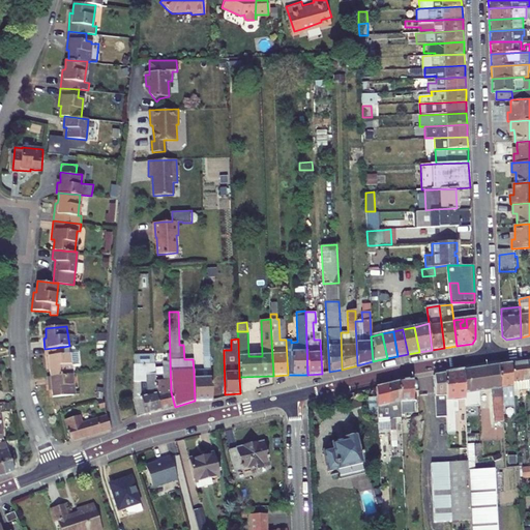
[(49,366),(50,370),(51,377),(71,375),(69,354),(64,355),(63,347),(45,349),(47,366),(49,366)]
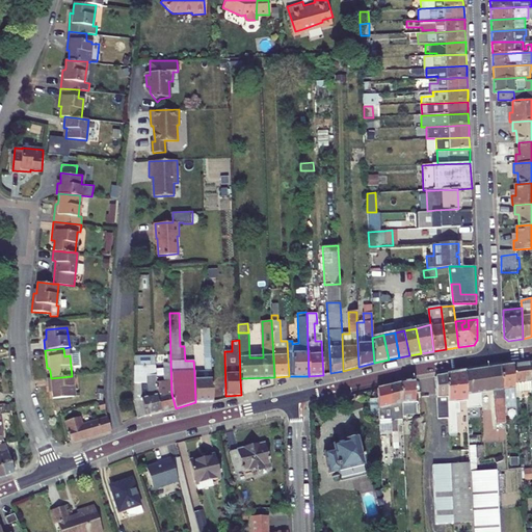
[(205,372),(194,372),(195,402),(212,402),(210,349),(204,349),(205,372)]
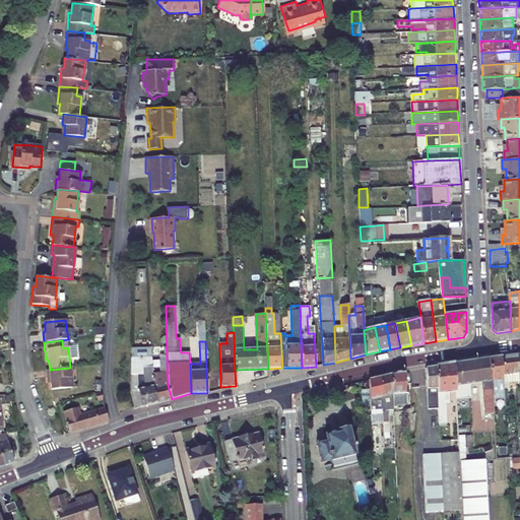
[(135,409),(142,406),(157,403),(152,386),(152,374),(151,351),(136,352),(137,368),(143,367),(144,388),(139,389),(139,376),(137,376),(131,376),(130,392),(135,409)]
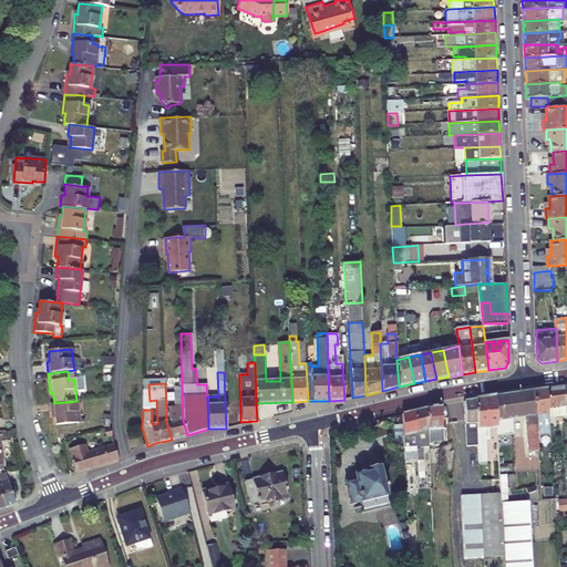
[(566,389),(566,385),(547,389),(549,425),(555,425),(555,416),(566,415),(566,424),(566,423),(566,389)]
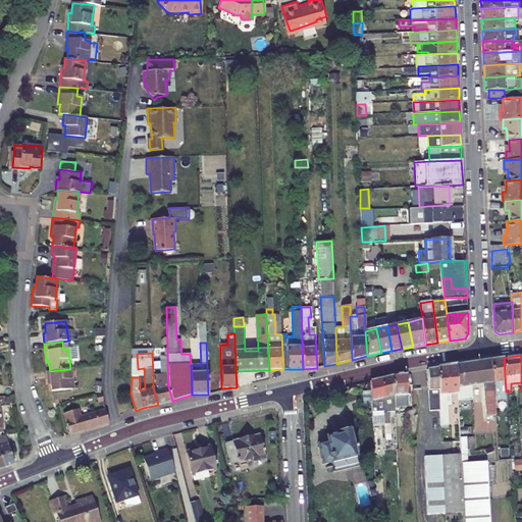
[(153,375),(153,387),(158,405),(172,401),(168,386),(167,356),(160,356),(161,374),(153,375)]
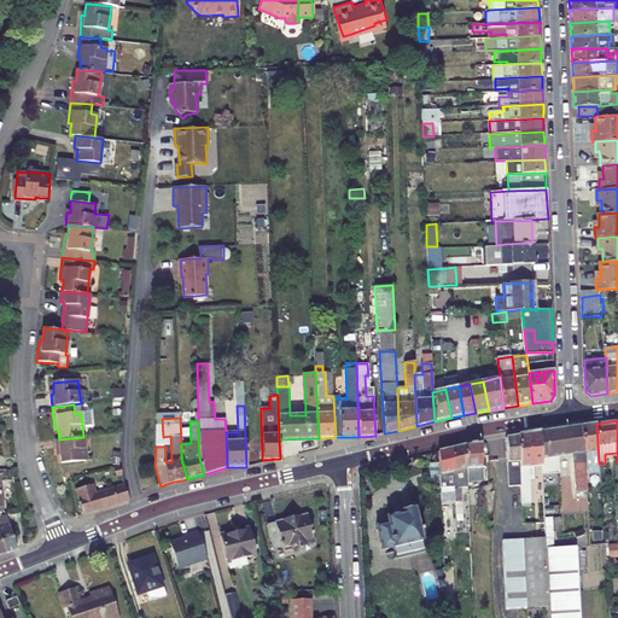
[(590,476),(600,474),(599,464),(596,424),(582,425),(587,483),(590,483),(590,476)]
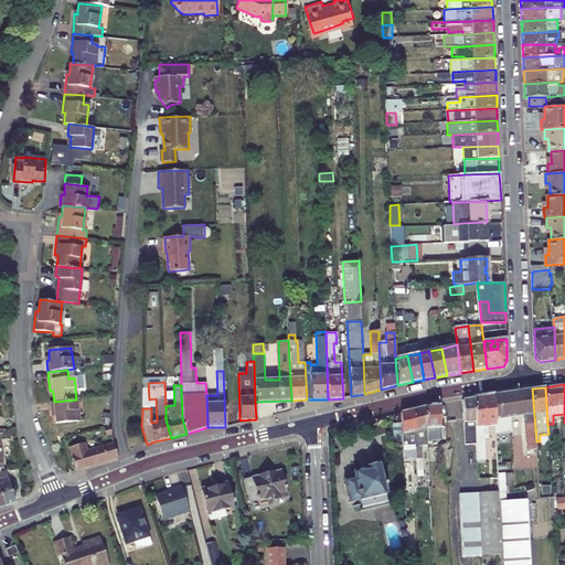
[(526,450),(536,450),(536,441),(532,388),(494,394),(496,426),(496,434),(511,433),(511,417),(523,415),(526,450)]
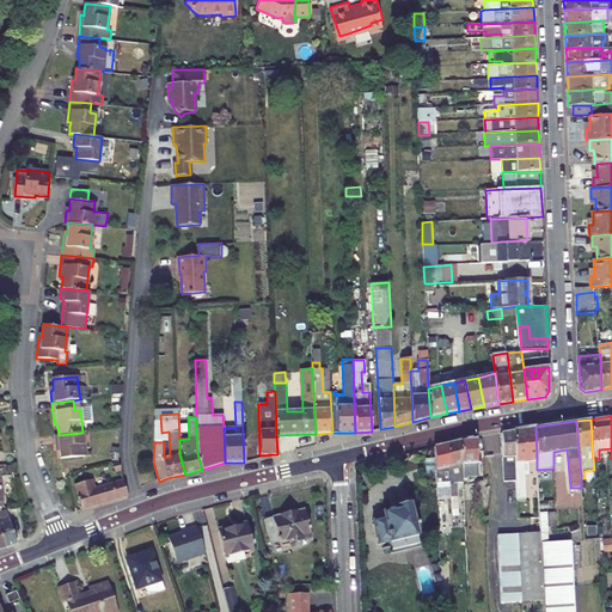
[(530,476),(528,461),(537,461),(536,427),(501,433),(502,482),(516,482),(516,500),(526,499),(525,476),(530,476)]
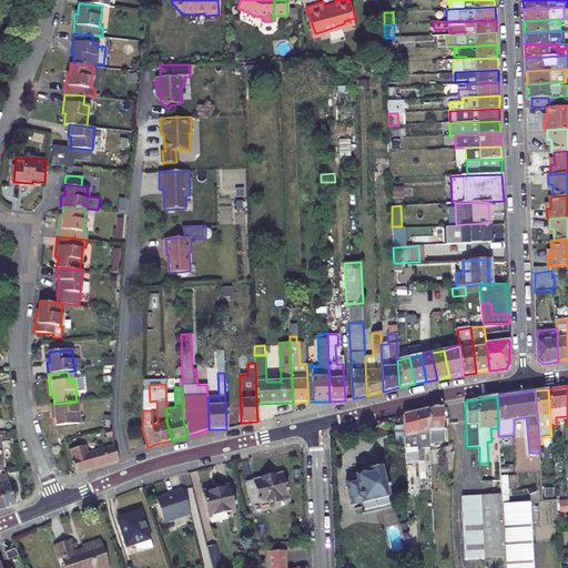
[(56,415),(56,418),(57,426),(80,423),(77,402),(54,404),(51,404),(52,415),(56,415)]
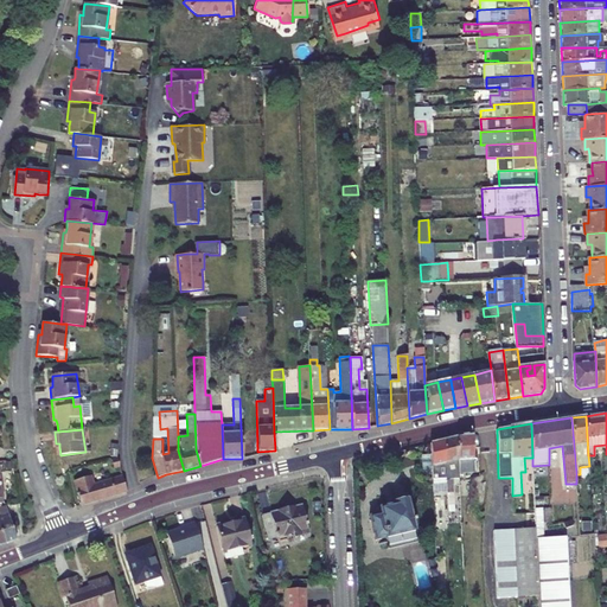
[(477,472),(475,462),(477,462),(477,454),(473,454),(472,434),(458,436),(459,472),(477,472)]
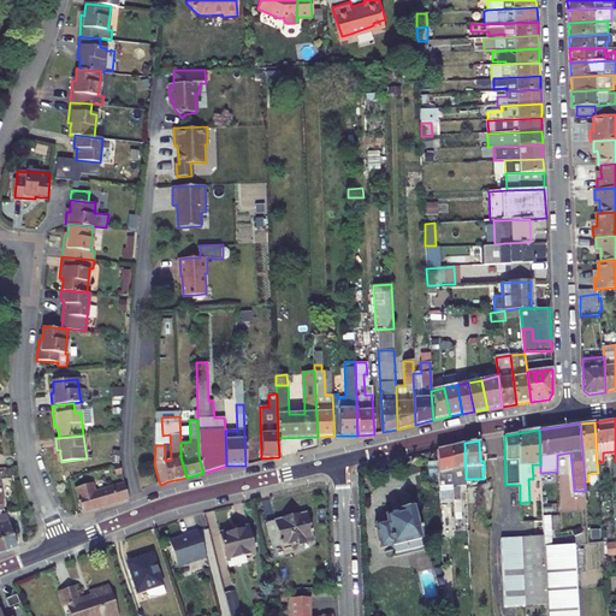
[(462,513),(461,486),(466,485),(466,479),(465,443),(451,446),(454,487),(455,514),(462,513)]
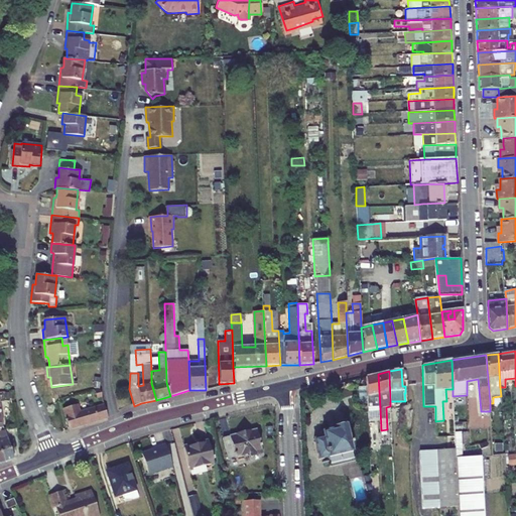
[(367,400),(368,411),(380,408),(378,374),(366,377),(366,386),(367,400)]
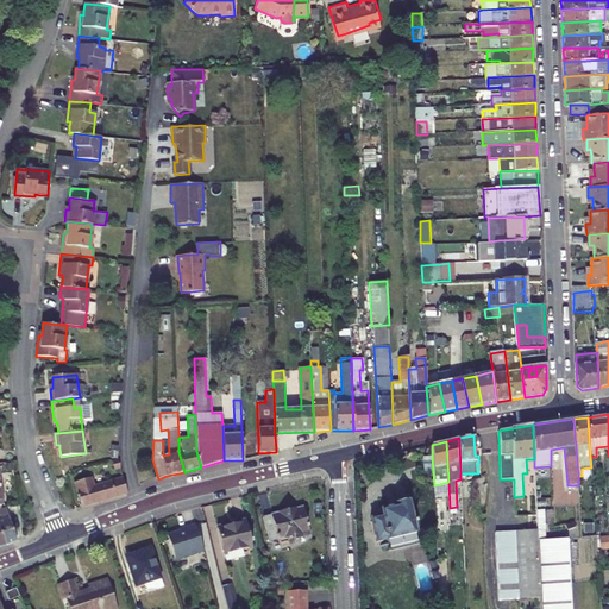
[(424,473),(433,472),(432,456),(422,456),(424,473)]
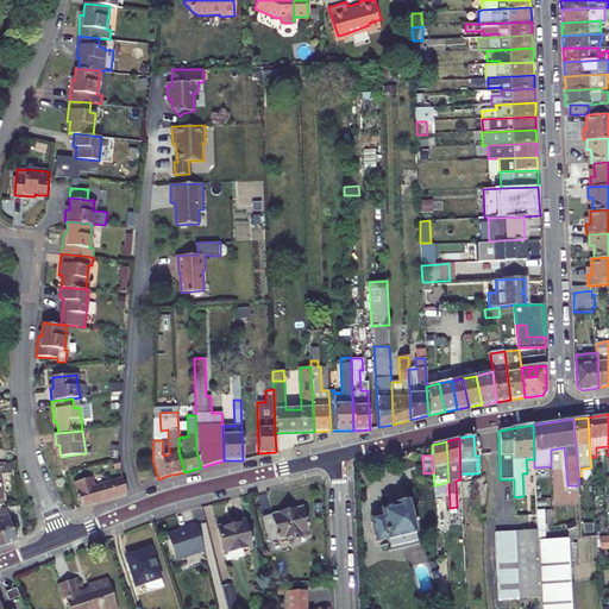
[(93,477),(75,482),(82,507),(127,493),(124,477),(95,485),(93,477)]
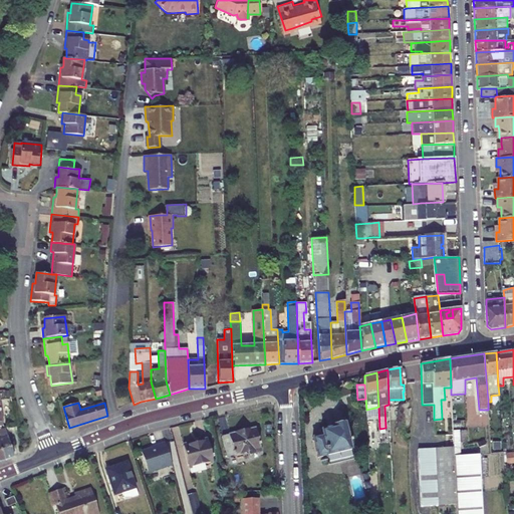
[(317,458),(326,456),(327,456),(350,450),(344,423),(343,423),(342,420),(332,422),(333,425),(332,425),(333,428),(321,431),(322,435),(312,438),(317,458)]
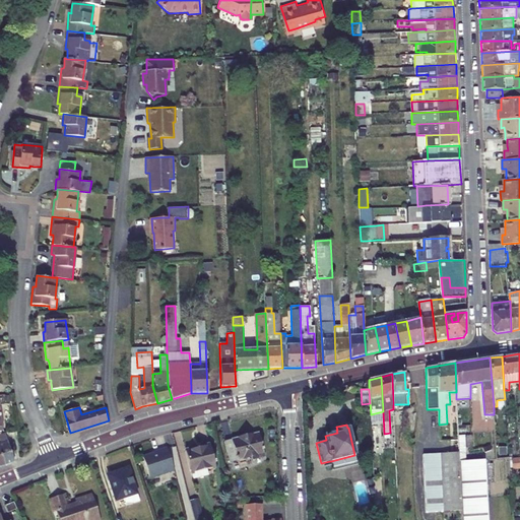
[(251,457),(252,460),(263,457),(257,433),(223,441),(230,463),(251,457)]
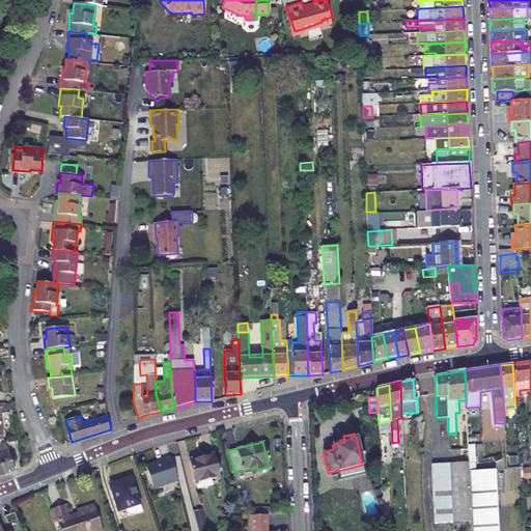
[(0,453),(0,459),(5,475),(15,472),(5,443),(0,444),(0,451),(1,454),(0,453)]
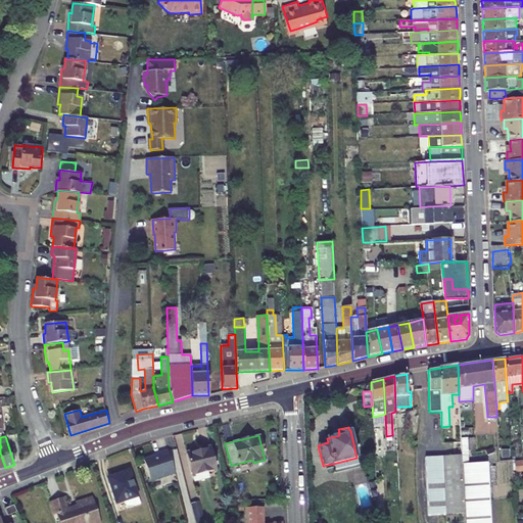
[(209,478),(208,473),(217,470),(210,445),(185,453),(192,476),(193,476),(195,482),(209,478)]
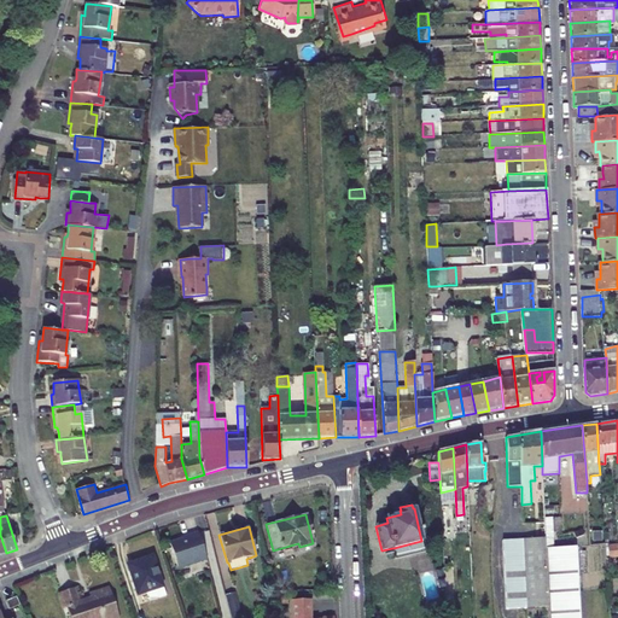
[(181,540),(169,543),(178,567),(205,558),(197,534),(181,538),(181,540)]
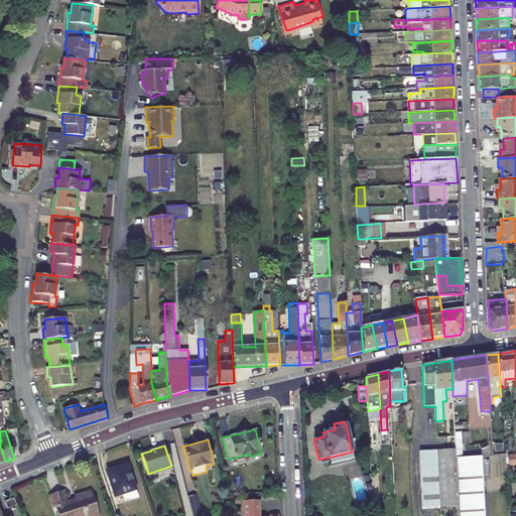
[(439,515),(458,515),(456,458),(455,448),(420,452),(422,509),(440,508),(439,515)]
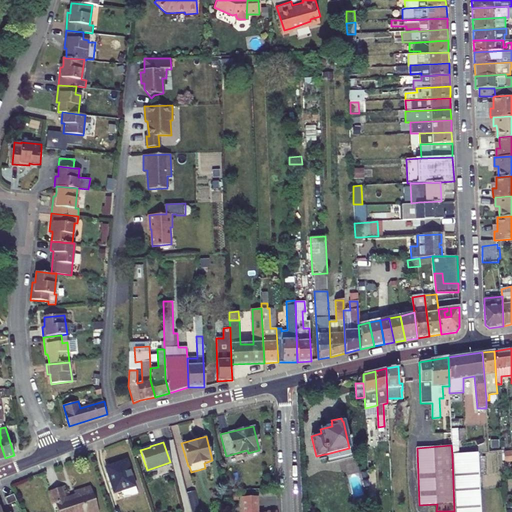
[(326,454),(328,463),(352,458),(349,448),(326,454)]
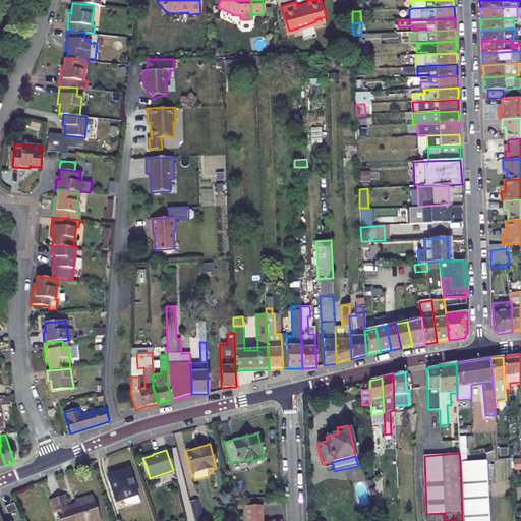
[(488,520),(486,461),(460,462),(462,520),(488,520)]
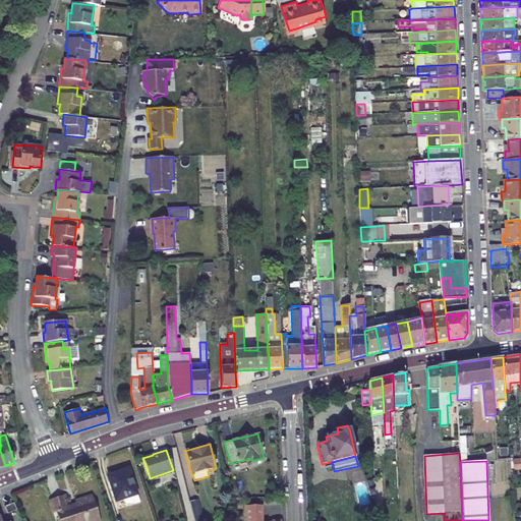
[(126,506),(140,502),(129,468),(107,475),(116,502),(124,499),(126,506)]
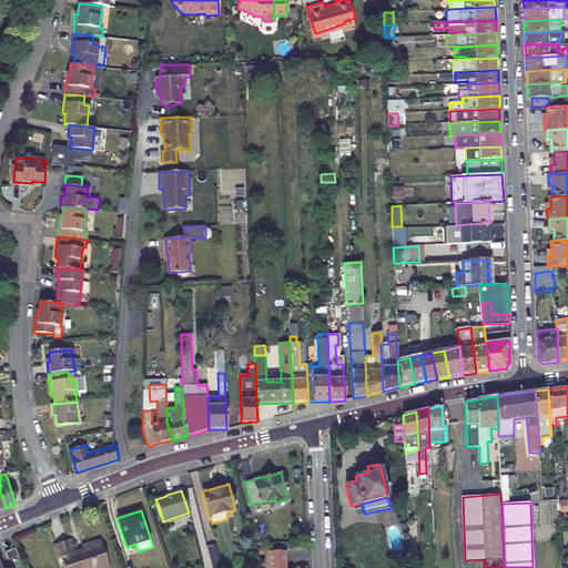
[(401,541),(408,541),(408,525),(401,525),(401,535),(399,535),(401,541)]
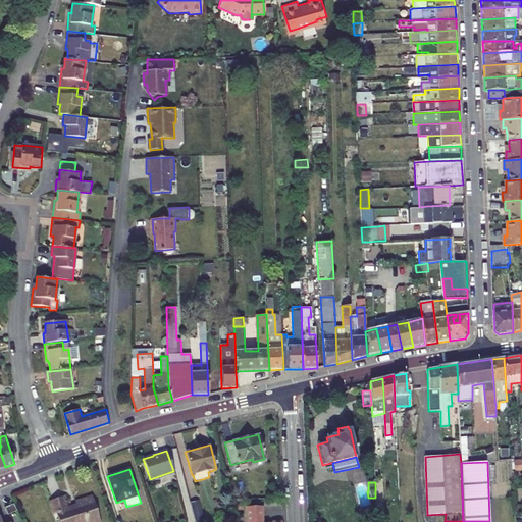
[(76,507),(67,510),(63,497),(49,503),(53,514),(56,513),(59,521),(100,521),(92,497),(75,502),(76,507)]
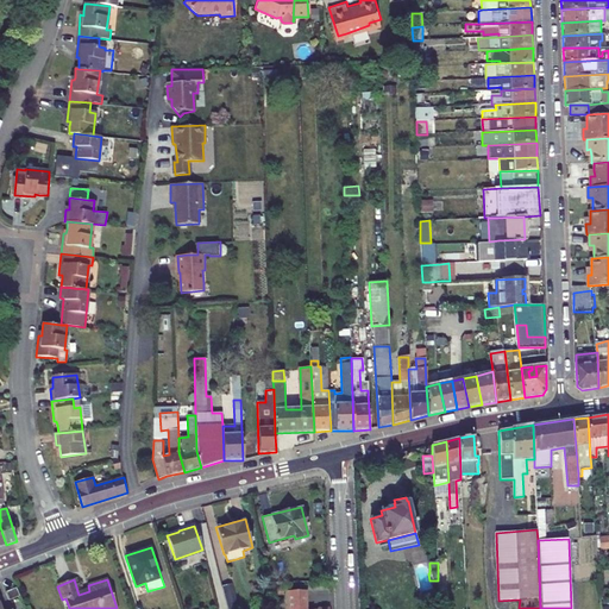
[(233,585),(223,588),(227,608),(230,608),(239,607),(233,585)]
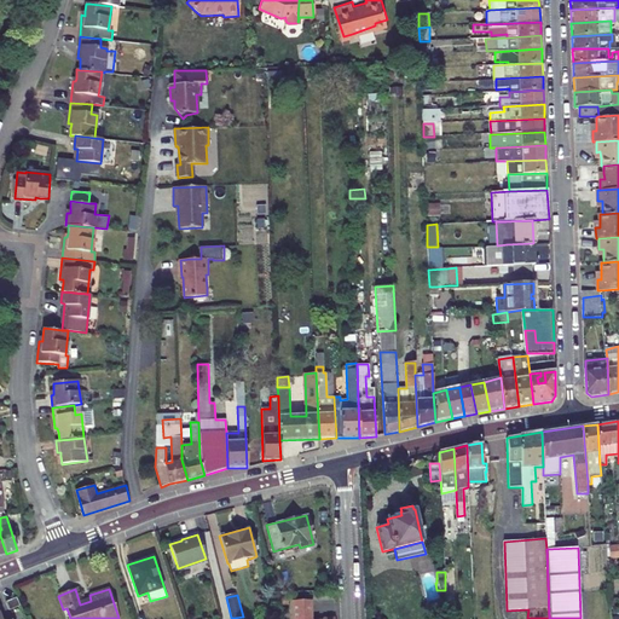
[(9,609),(19,606),(16,597),(6,602),(9,609)]
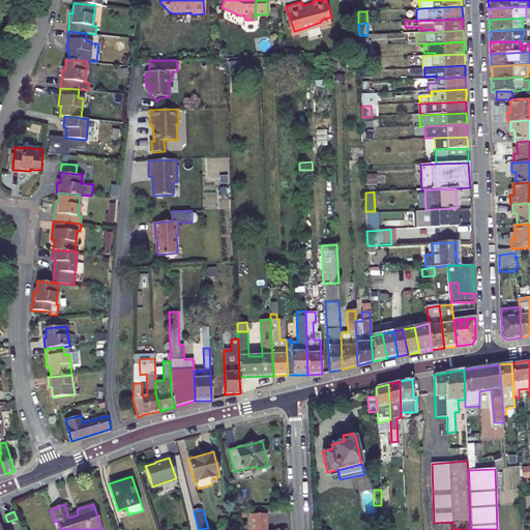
[(287,529),(276,529),(266,529),(266,513),(251,514),(251,529),(287,529)]
